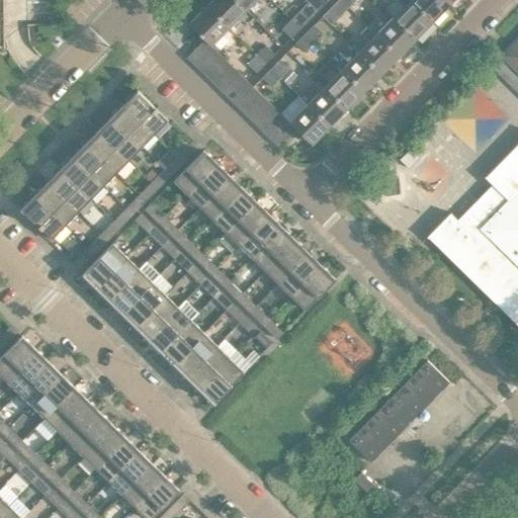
[(245,10),(235,0),(209,0),(205,5),(228,27),(245,10)]
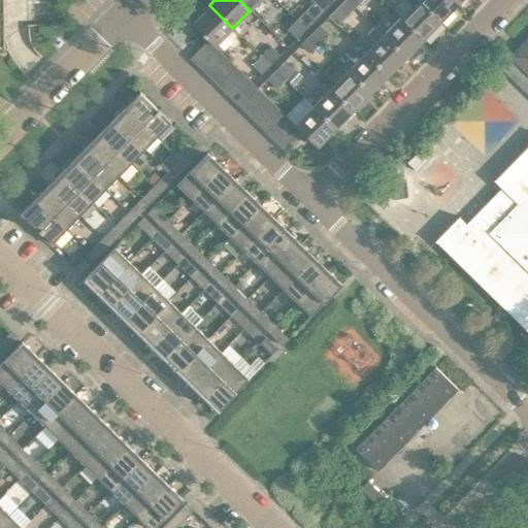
[(259,0),(239,0),(250,10),(259,0)]
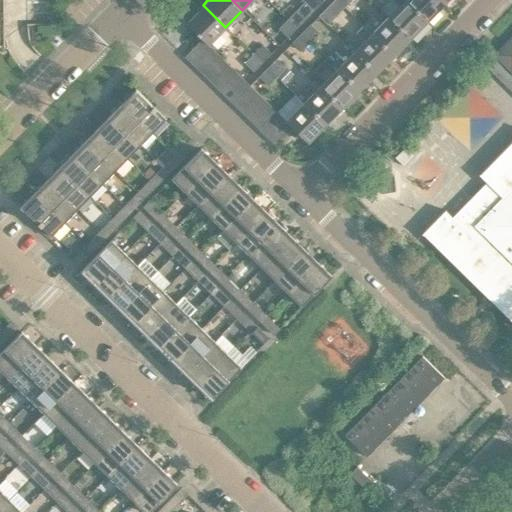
[(301,0),(303,2),(312,11),(321,2),(318,0),(301,0)]
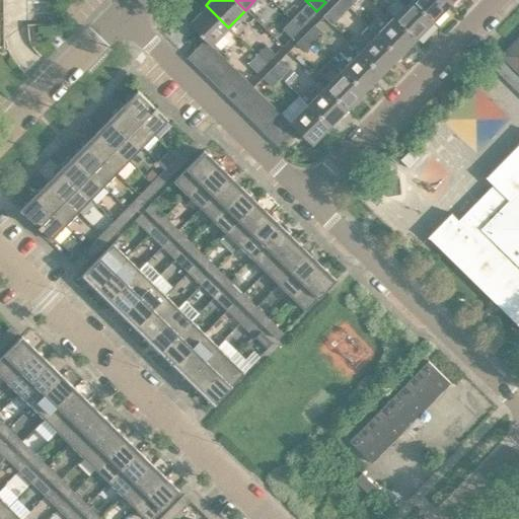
[(331,24),(340,16),(349,7),(341,0),(337,0),(322,15),(331,24)]
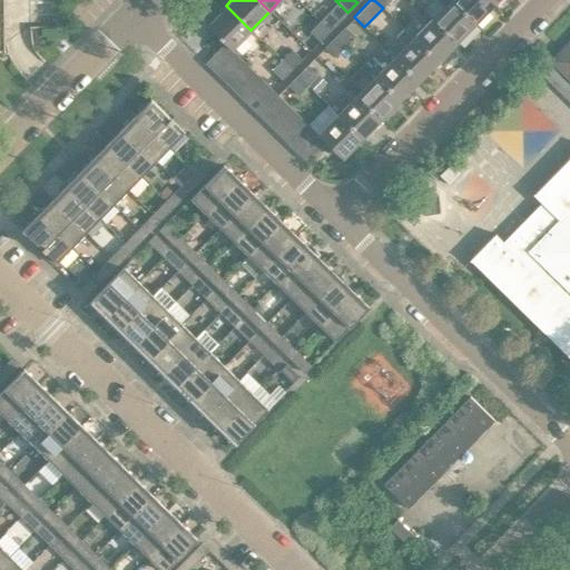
[(431,18),(457,42),(475,22),(451,0),(436,0),(443,6),(431,18)]
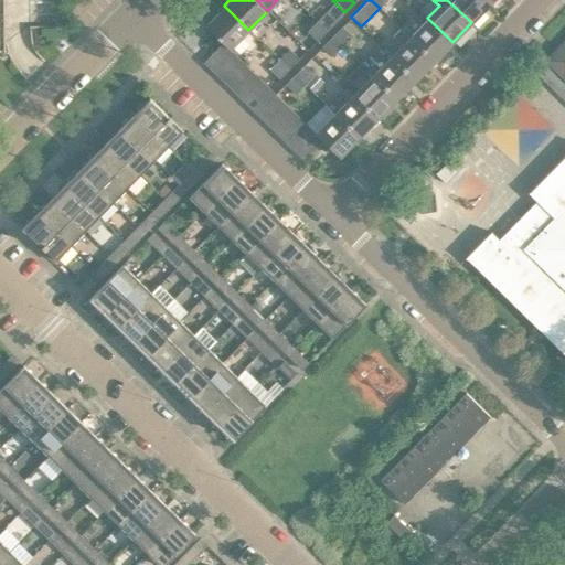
[(486,0),(447,0),(471,22),(490,3),(486,0)]
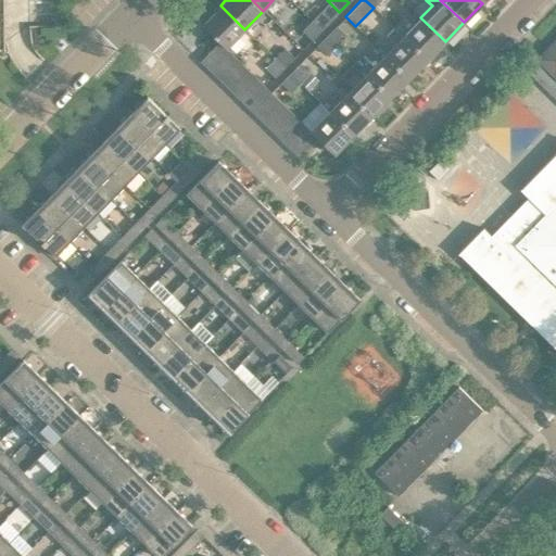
[(320,11),(312,21),(320,30),(339,12),(329,2),(320,11)]
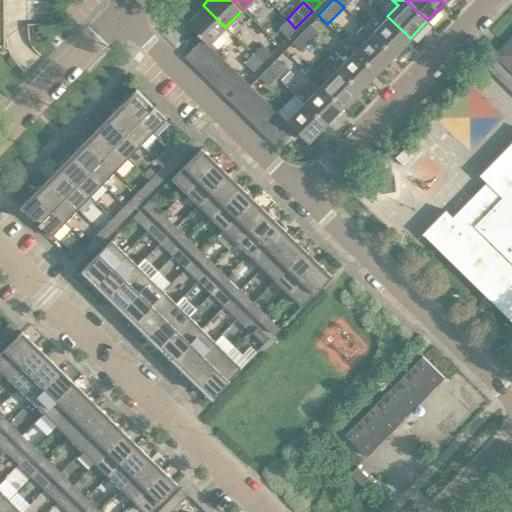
[(225,27),(203,5),(185,23),(201,38),(208,44),(225,27)]
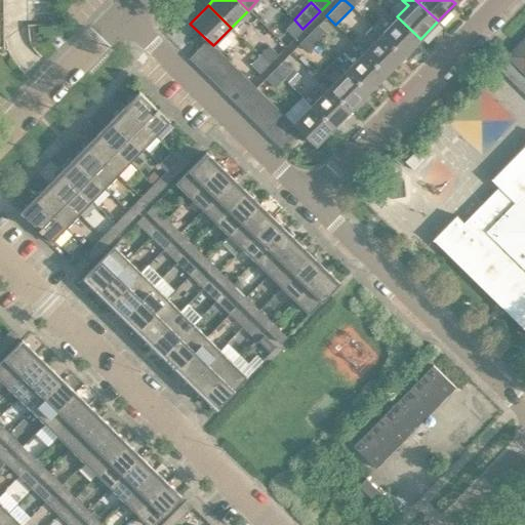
[(379,34),(402,56),(420,39),(397,16),(379,34)]
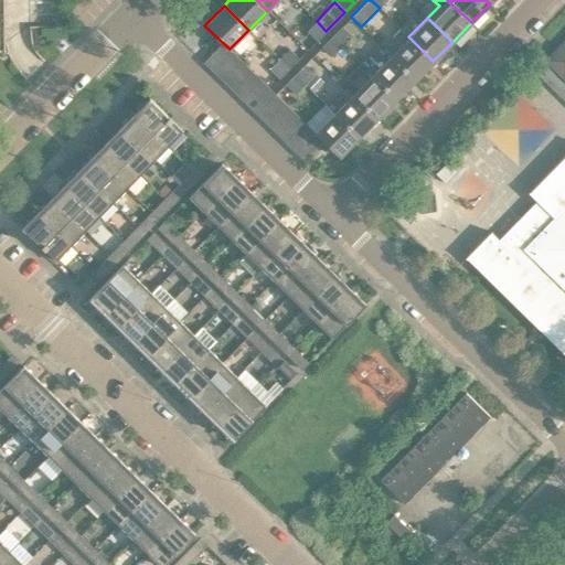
[(316,41),(326,31),(317,21),(307,31),(316,41)]
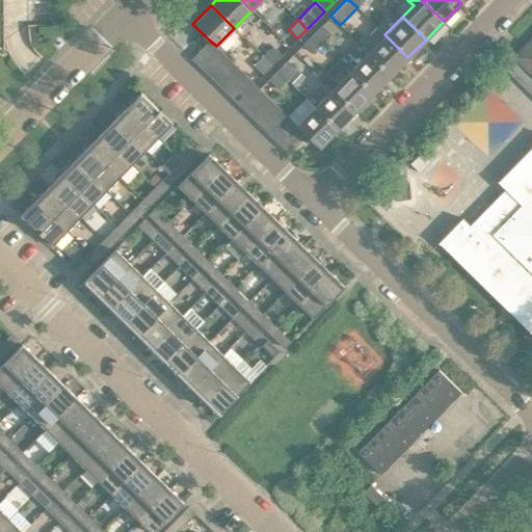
[(321,43),(330,33),(322,25),(313,34),(321,43)]
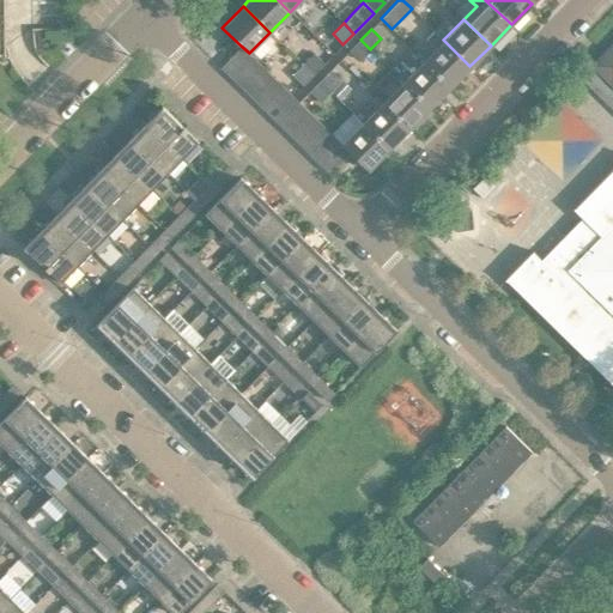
[(449,86),(469,66),(443,40),(434,30),(426,38),(435,48),(423,61),(449,86)]
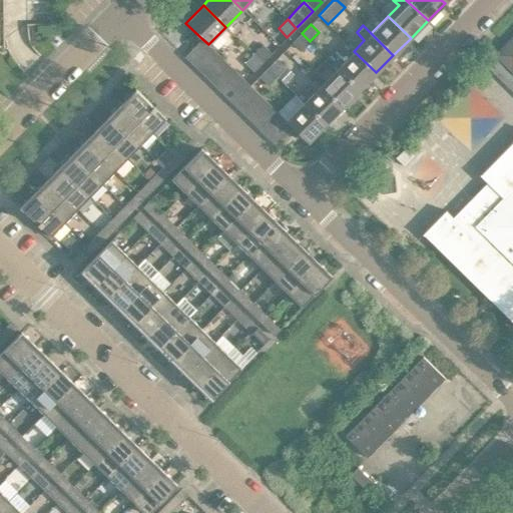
[(302,50),(310,41),(302,33),(293,42),(302,50)]
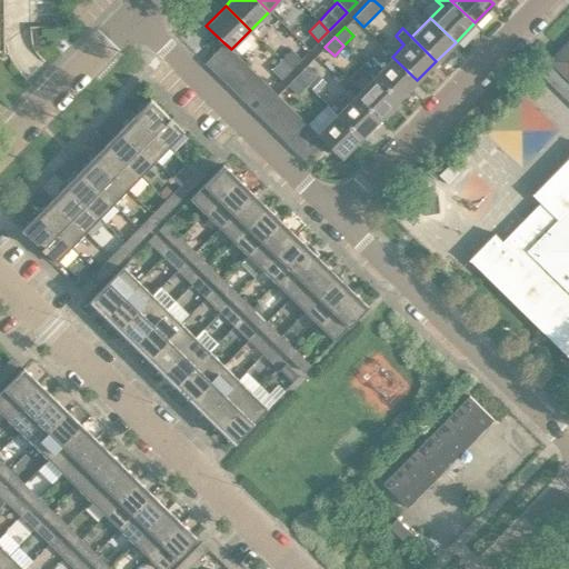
[(568,39),(548,61),(568,80),(568,78),(568,39)]
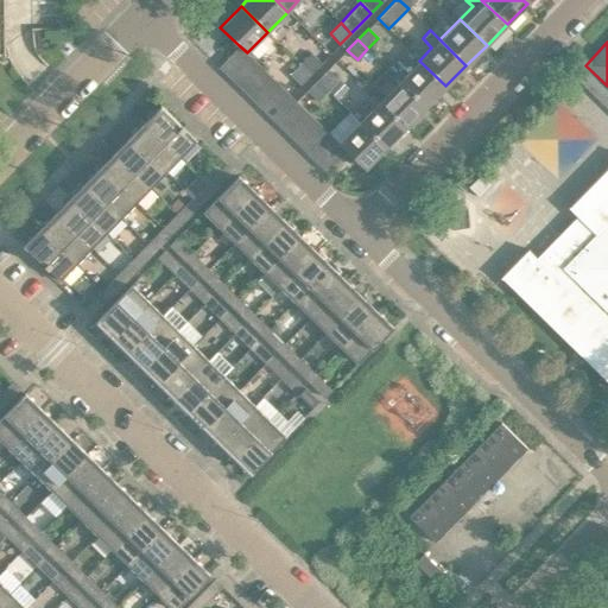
[(219,67),(228,76),(249,56),(247,52),(239,45),(219,67)]
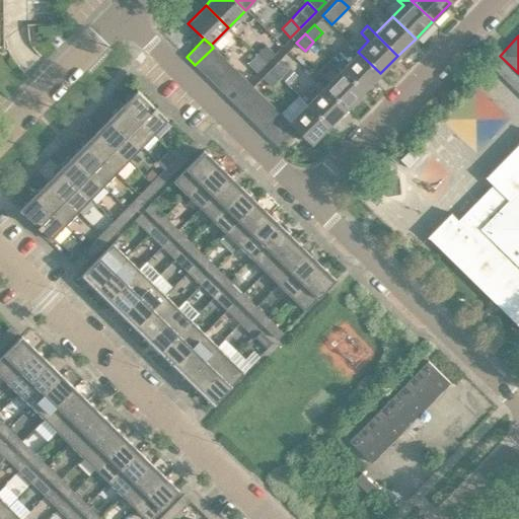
[(265,64),(274,54),(266,45),(255,55),(265,64)]
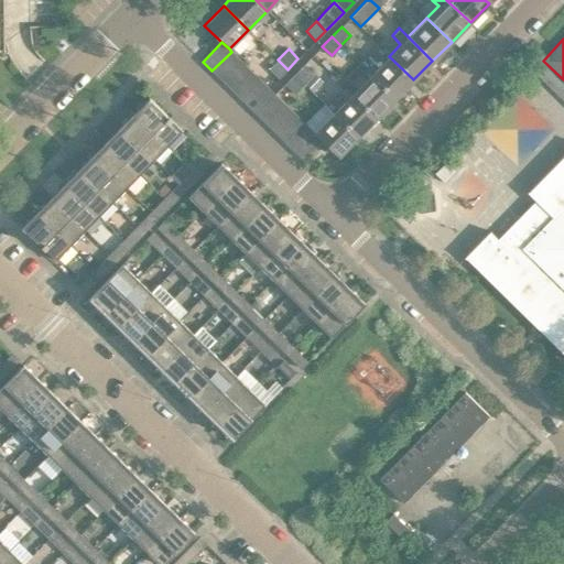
[(240,61),(231,52),(212,71),(221,80),(240,61)]
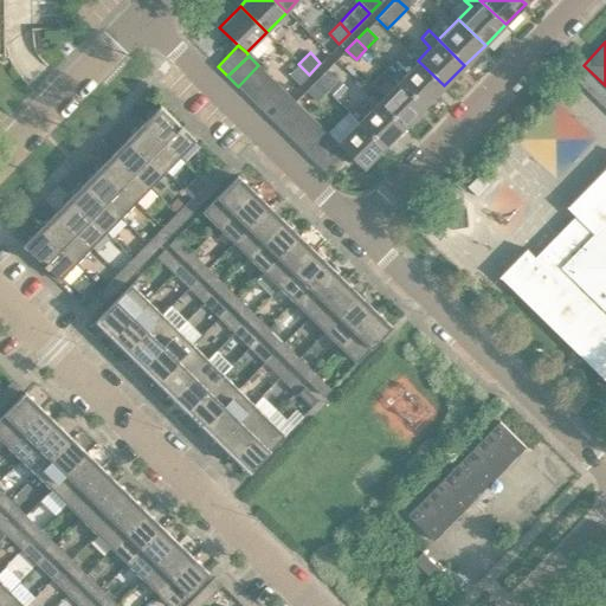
[(398,81),(424,107),(444,85),(418,60),(398,81)]
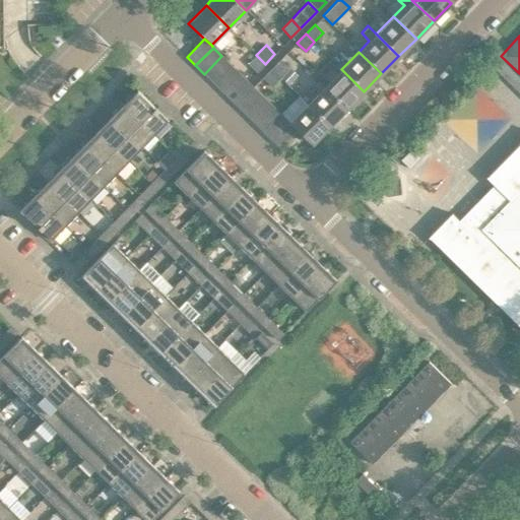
[(257,72),(265,64),(256,55),(248,63),(257,72)]
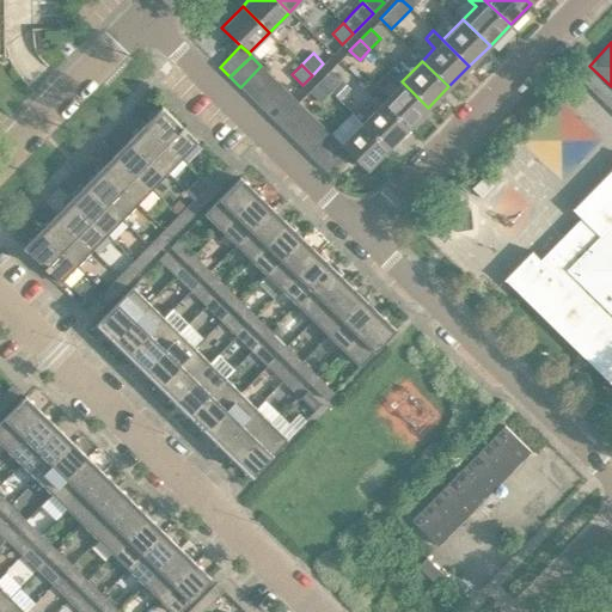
[(271,75),(261,66),(240,87),(250,97),(271,75)]
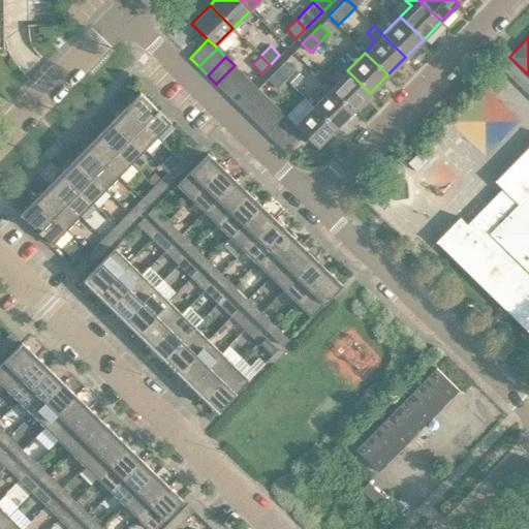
[(284,79),(294,69),(285,60),(275,69),(284,79)]
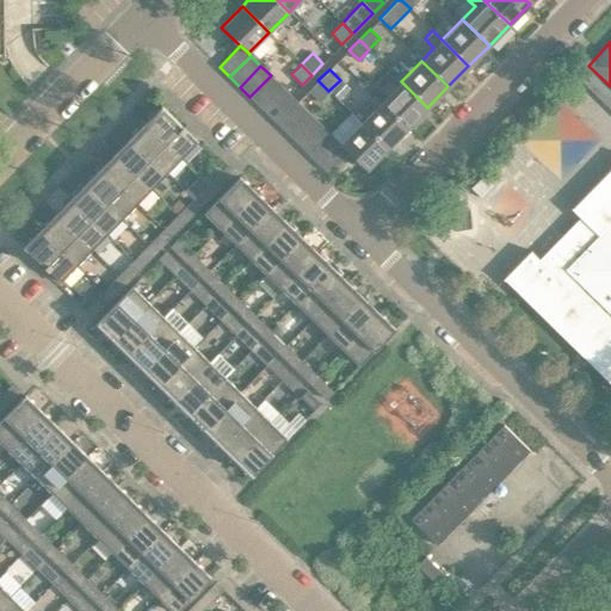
[(610,110),(610,93),(585,69),(576,78),(610,110)]
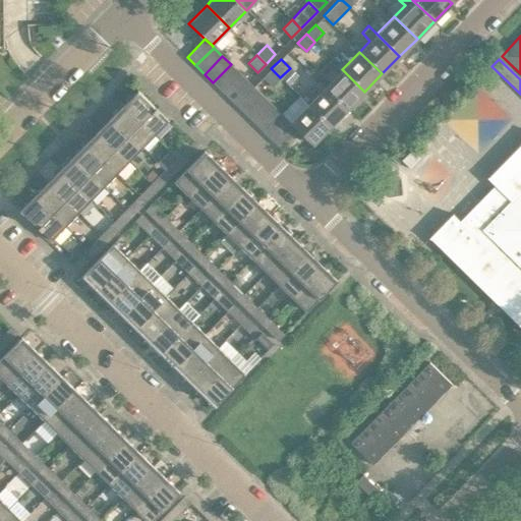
[(213,82),(222,91),(239,72),(231,64),(213,82)]
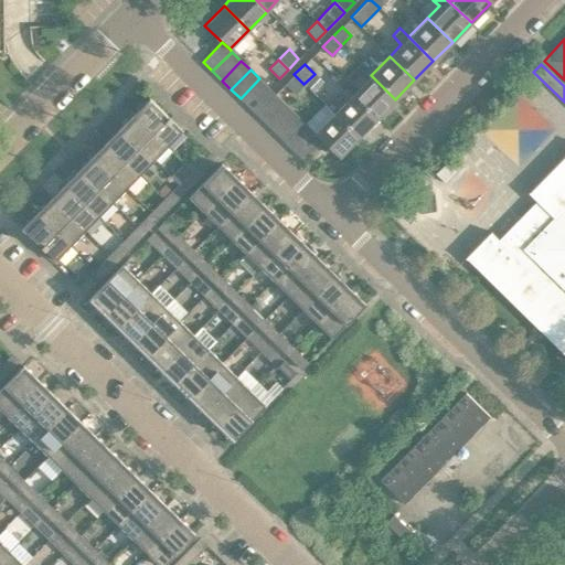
[(315,73),(305,84),(313,92),(323,82),(315,73)]
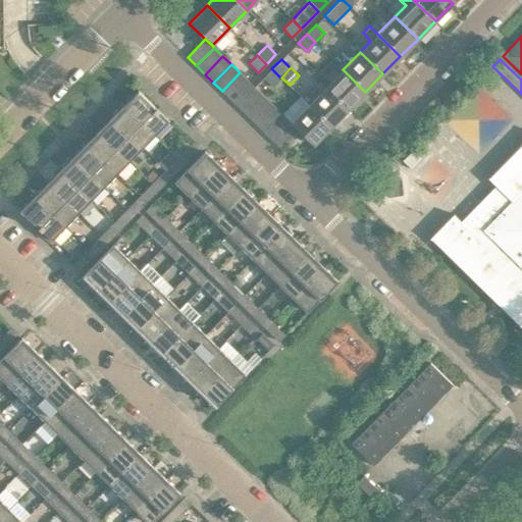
[(272,87),(280,77),(271,68),(263,77),(272,87)]
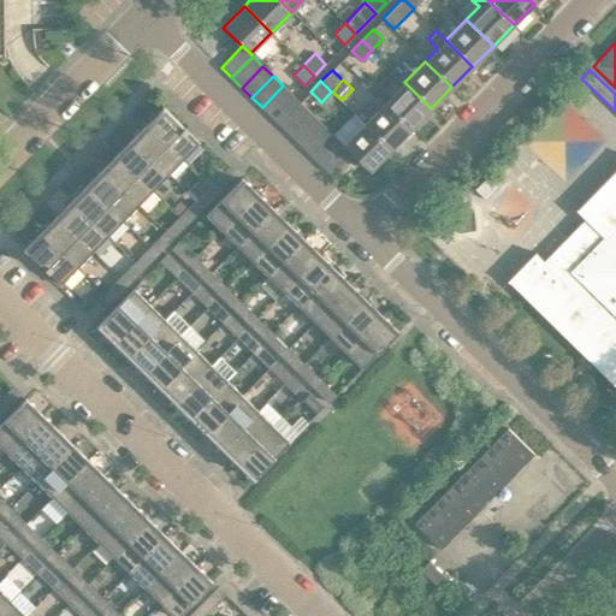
[(410,129),(431,108),(404,82),(384,102),(410,129)]
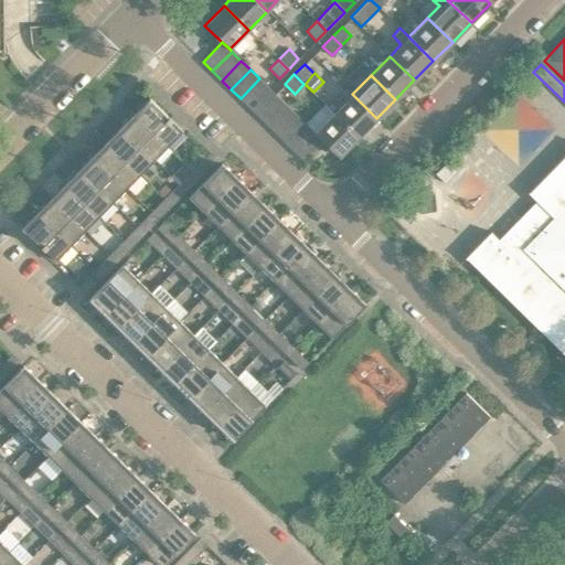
[(269,88),(259,78),(241,98),(249,108),(269,88)]
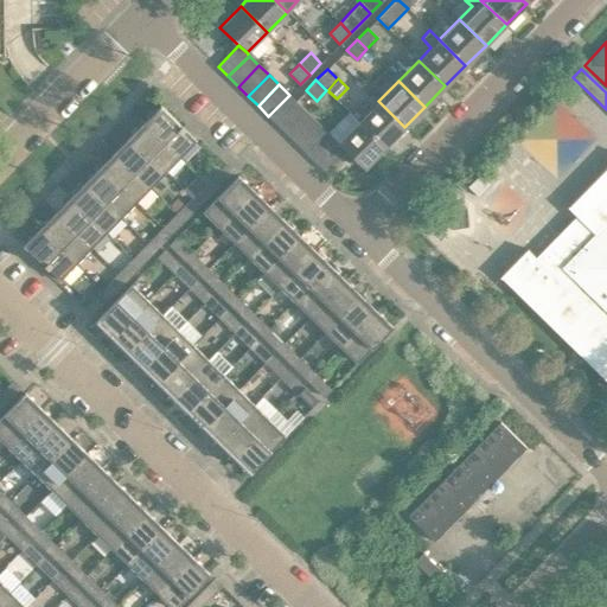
[(285,132),(306,110),(295,101),(275,122),(285,132)]
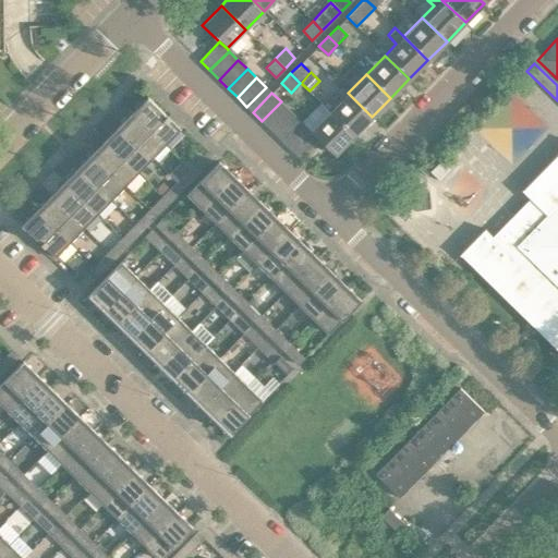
[(329,111),(353,135),(372,117),(348,93),(329,111)]
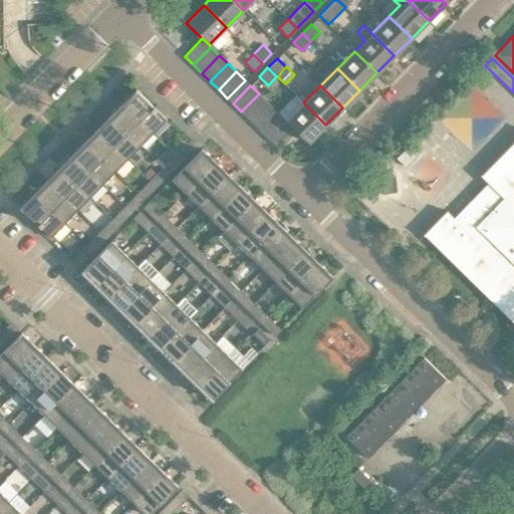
[(136,88),(122,102),(153,132),(166,118),(165,117),(168,115),(165,112),(157,105),(155,107),(153,104),(153,105),(136,88)]
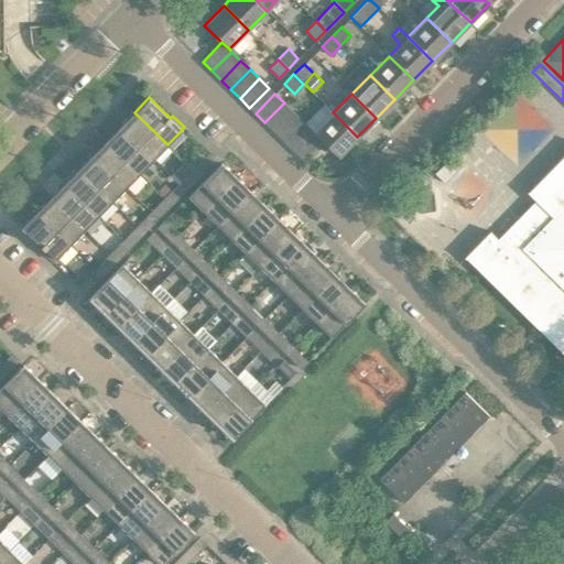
[(293,111),(284,102),(264,122),(274,131),(293,111)]
